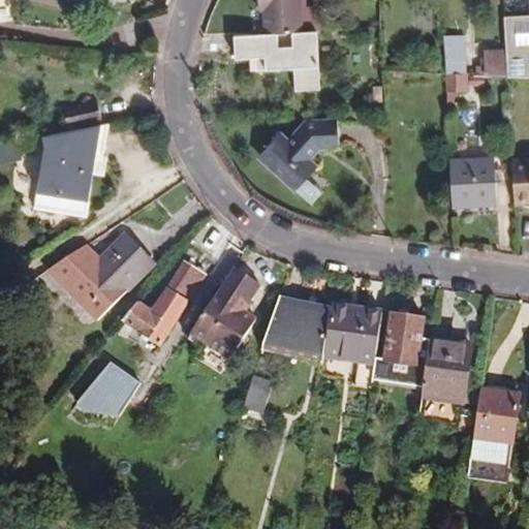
[(0,0),(0,17),(13,19),(16,0),(0,0)]
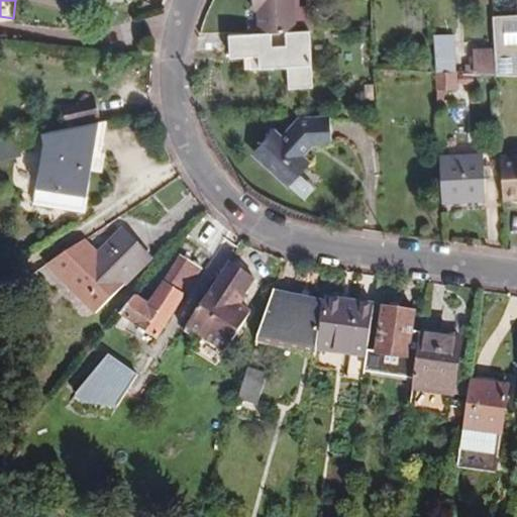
[(206,35),(207,57),(233,55),(242,55),(244,86),(244,98),(292,96),(290,50),(265,53),(265,32),(294,30),(292,0),(250,0),(251,13),(257,12),(259,32),(206,35)]
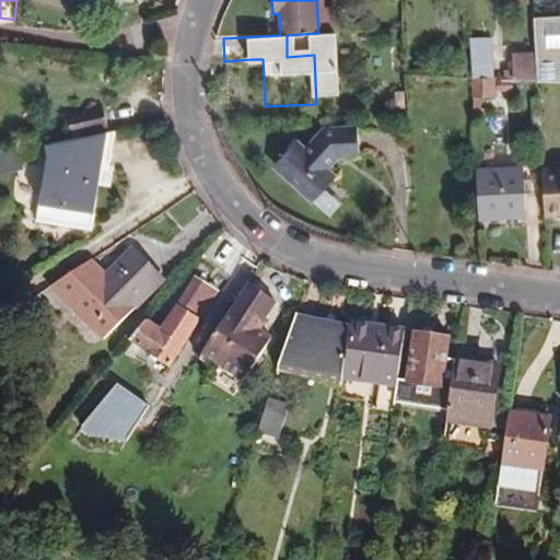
[(329,9),(330,32),(342,32),(341,9),(329,9)]
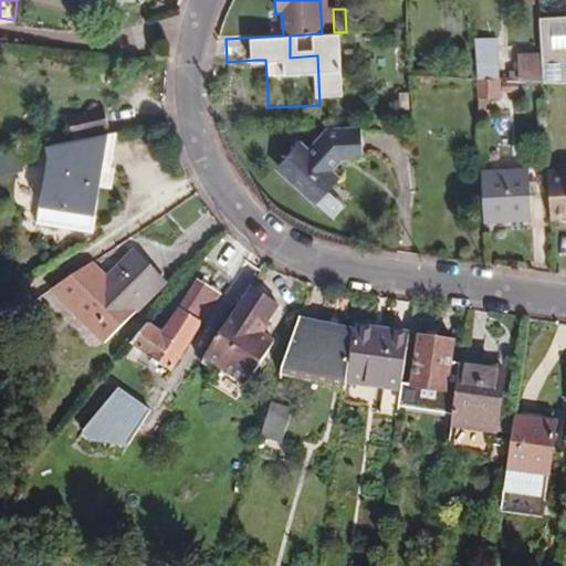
[(565,19),(537,21),(540,52),(516,53),(516,81),(499,80),(498,38),(472,37),(477,118),(493,118),(492,98),(502,97),(501,90),(517,88),(517,81),(565,82),(565,19)]
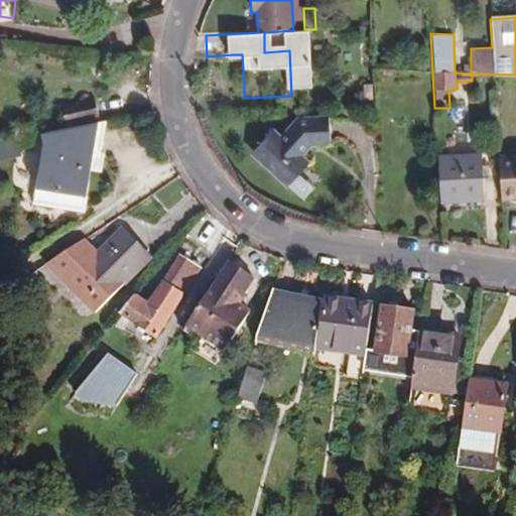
[(233,54),(235,86),(244,86),(242,54),(233,54)]
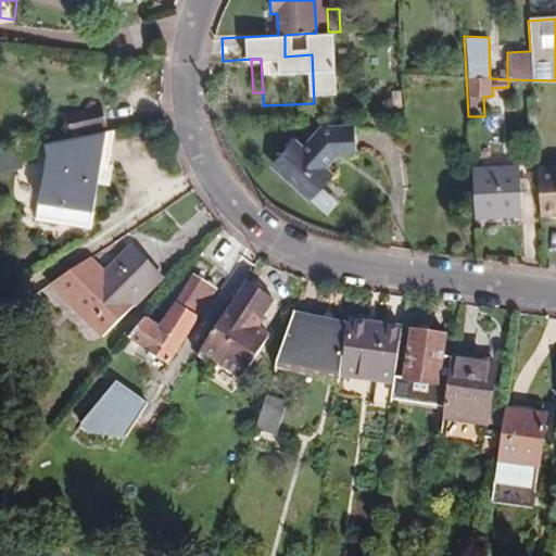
[(73,130),(106,124),(103,105),(70,111),(73,130)]
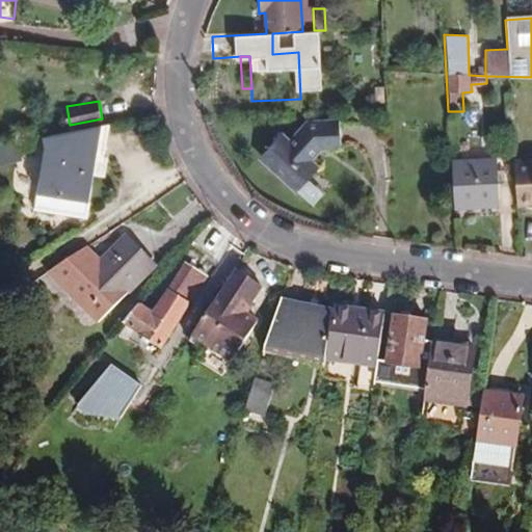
[(318,167),(312,160),(322,149),(341,148),(338,120),(304,123),(288,140),(278,132),(261,152),(273,162),(268,167),(295,192),(318,167)]
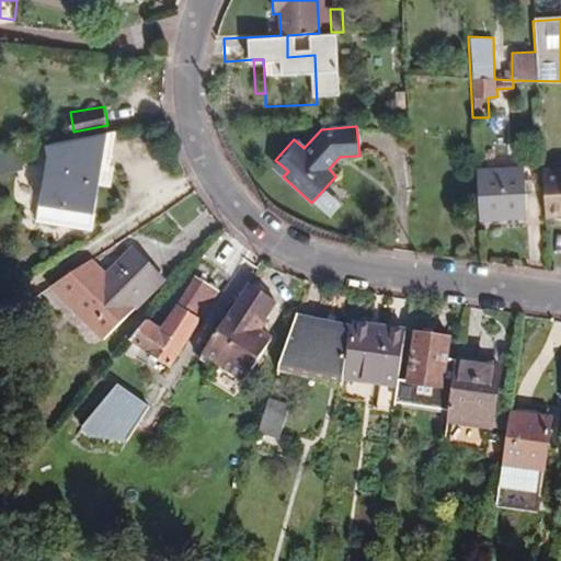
[(107,132),(45,144),(48,155),(39,202),(37,219),(91,228),(94,212),(99,183),(110,184),(113,165),(110,165),(115,129),(107,132)]
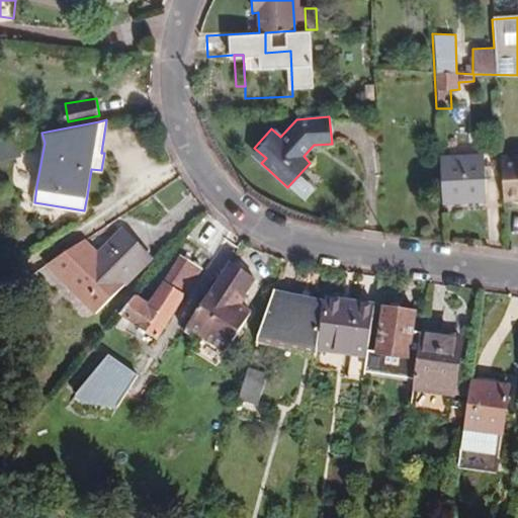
[(250,153),(261,163),(266,158),(254,148),(250,153)]
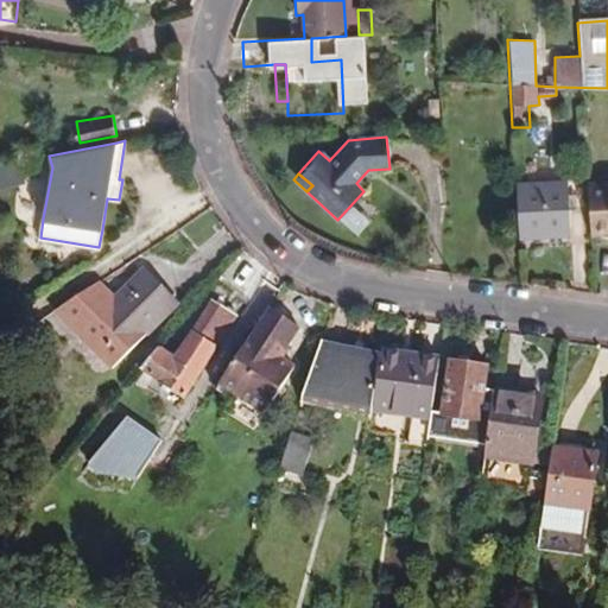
[(607,182),(586,183),(588,227),(607,226),(607,182)]
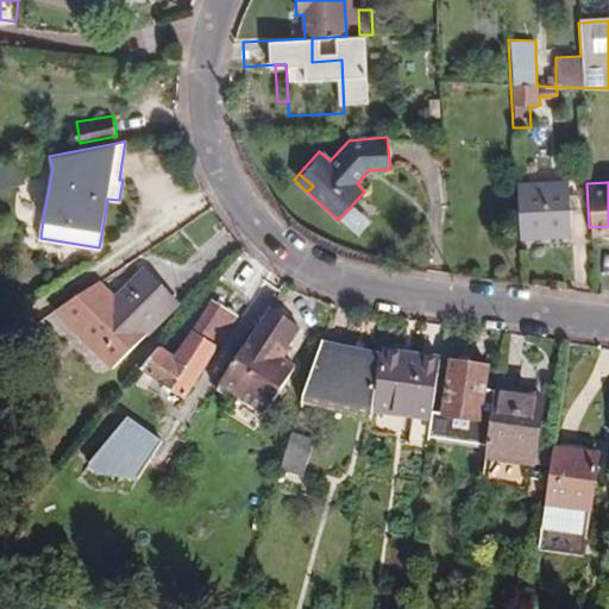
[(515,184),(518,239),(572,237),(569,183),(515,184)]
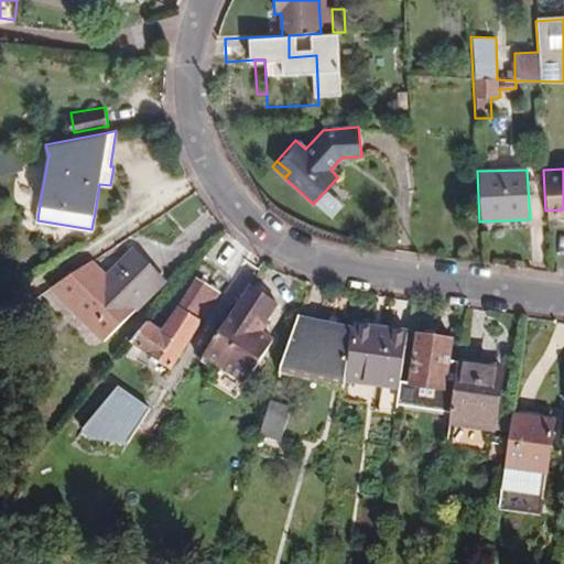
[(563,209),(545,210),(546,219),(563,218),(563,209)]
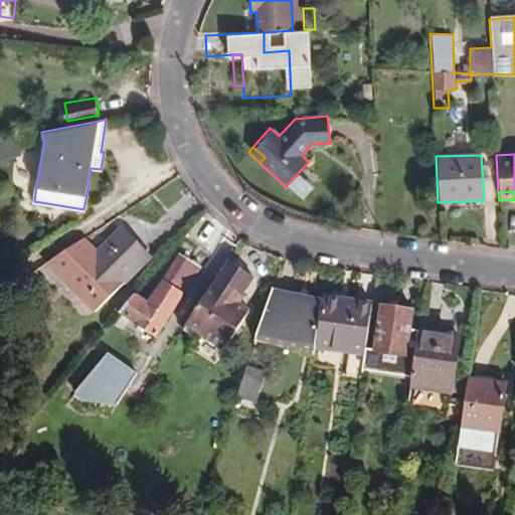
[(43,262),(95,312),(149,256),(122,230),(99,253),(81,237),(43,262)]
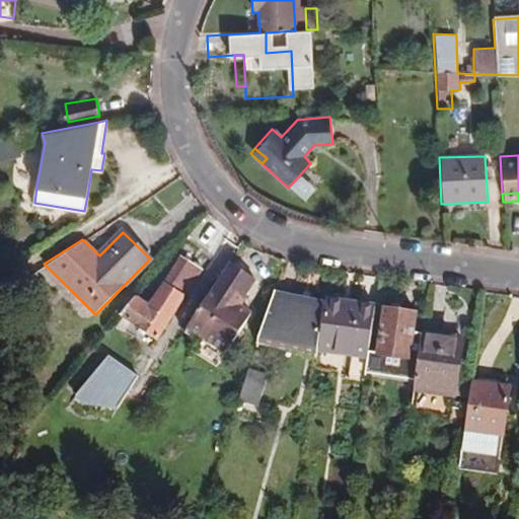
[(122,317),(157,342),(204,272),(184,260),(152,308),(137,298),(122,317)]
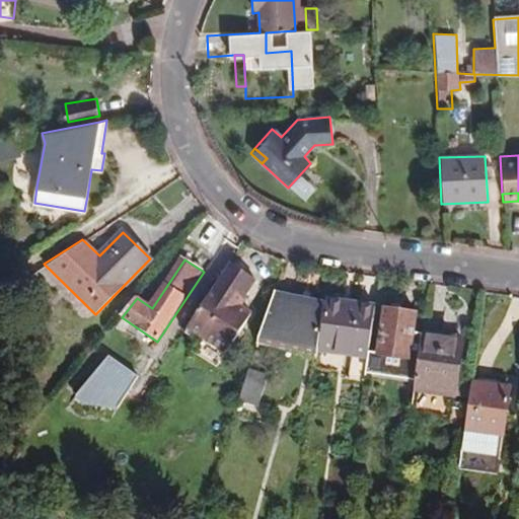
[(256,280),(229,262),(187,328),(201,338),(227,354),(253,314),(240,305),(256,280)]
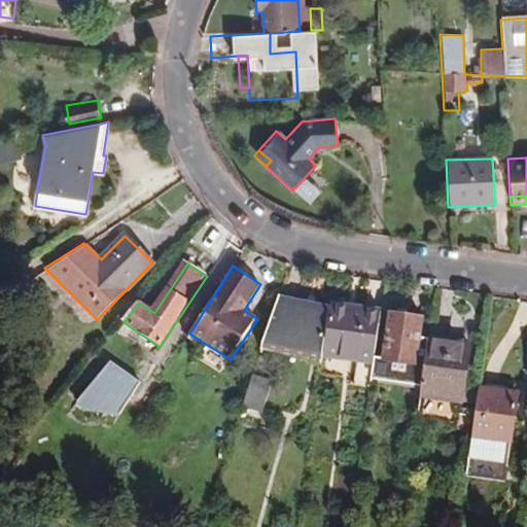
[(277,297),(262,344),(323,357),(329,310),(277,297)]
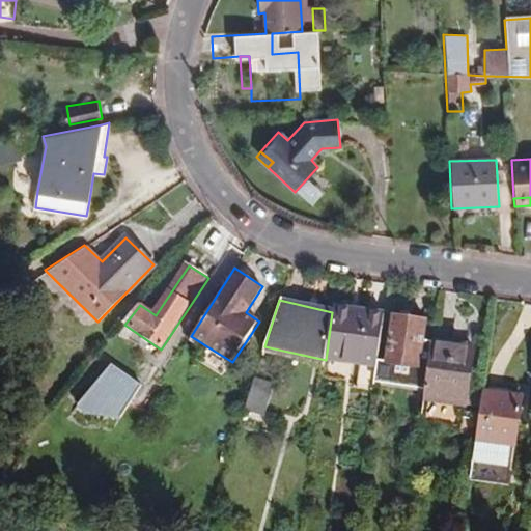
[(378,362),(384,315),(359,312),(335,308),(329,359),(360,364),(376,367),(378,362)]
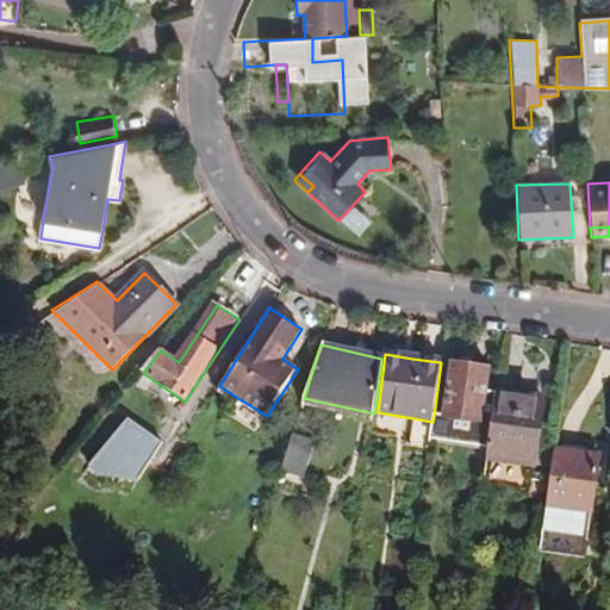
[(453,363),(444,417),(480,423),(489,369),(453,363)]
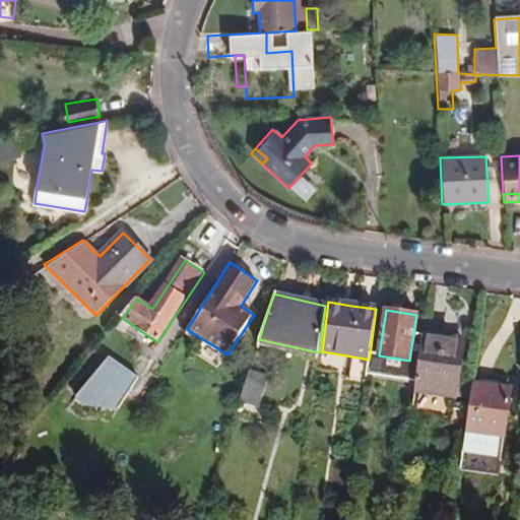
[(458,342),(424,337),(416,389),(457,395),(462,364),(463,353),(456,352),(458,342)]
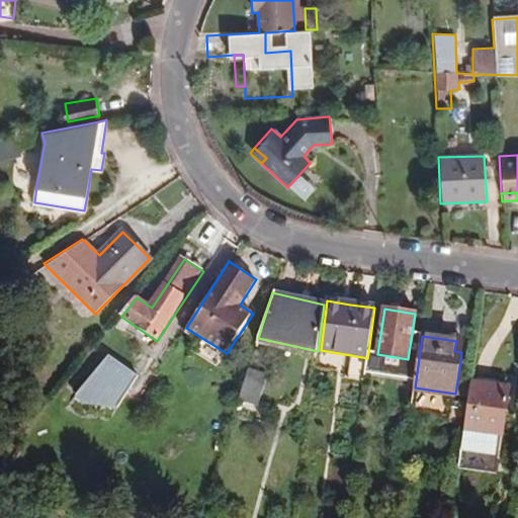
[(200,337),(190,351),(218,368),(227,353),(200,337)]
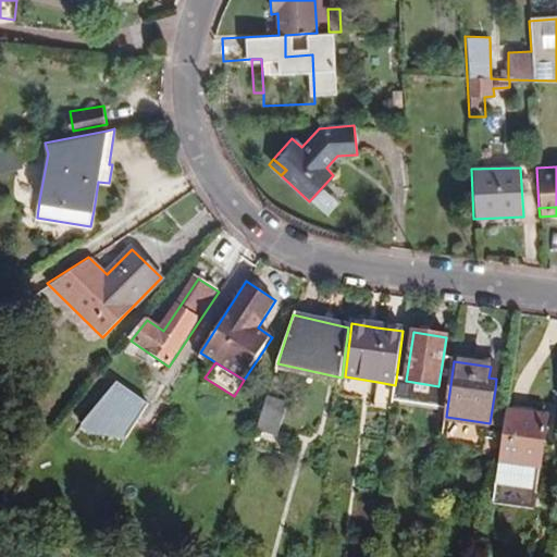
[(489,378),(496,379),(498,368),(491,367),(489,378)]
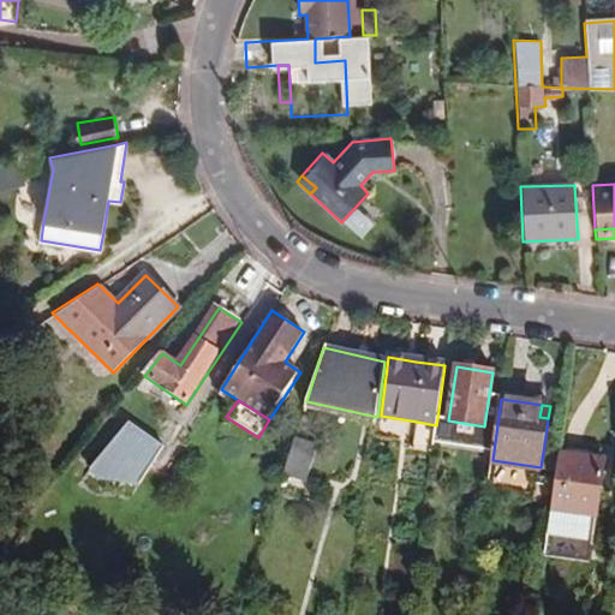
[(434,445),(445,446),(448,421),(437,419),(436,425),(434,445)]
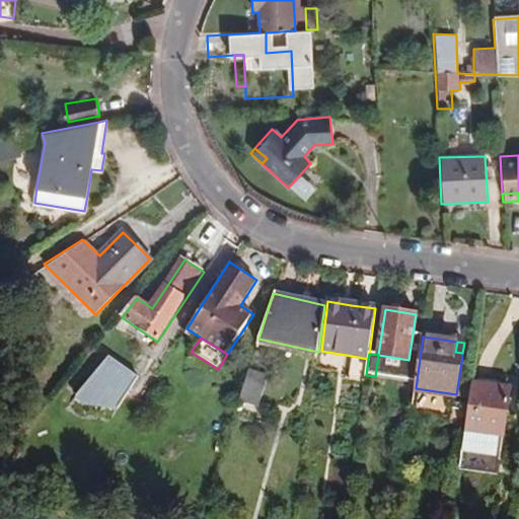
[(117,415),(134,369),(96,355),(79,400),(117,415)]
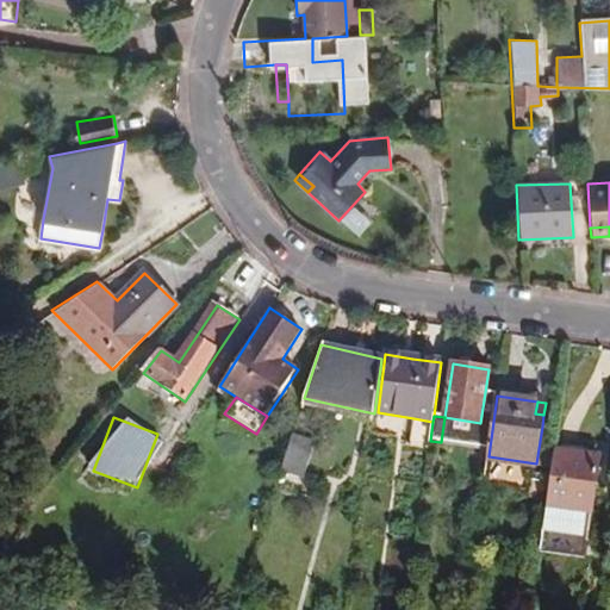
[(477,448),(480,423),(444,417),(441,442),(477,448)]
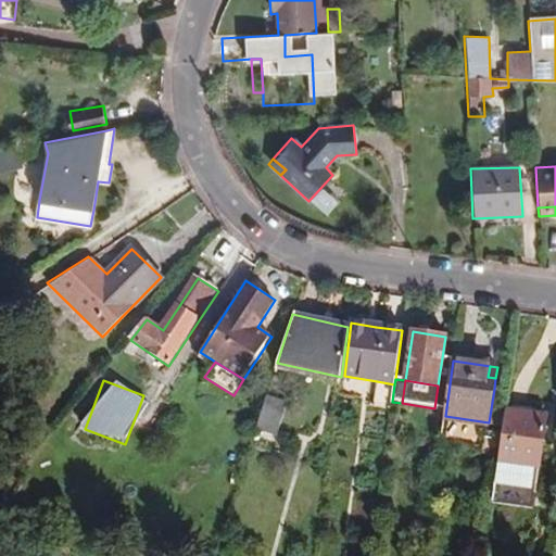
[(373,407),(391,409),(392,402),(394,384),(377,381),(373,407)]
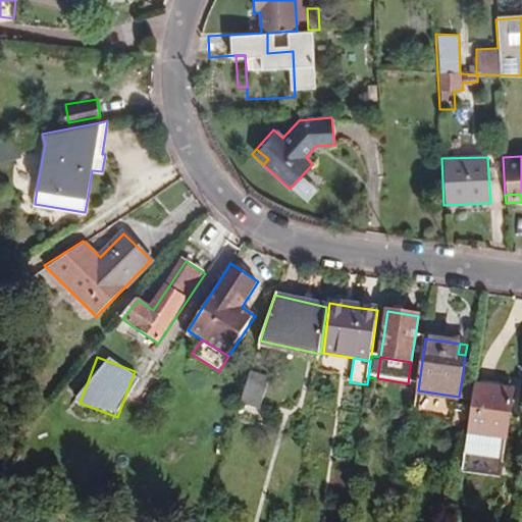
[(250,371),(240,404),(259,410),(269,377),(250,371)]
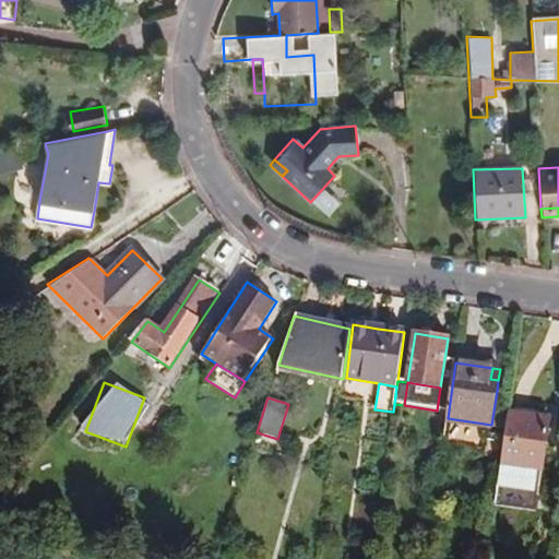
[(550,416),(509,411),(498,488),(539,494),(550,416)]
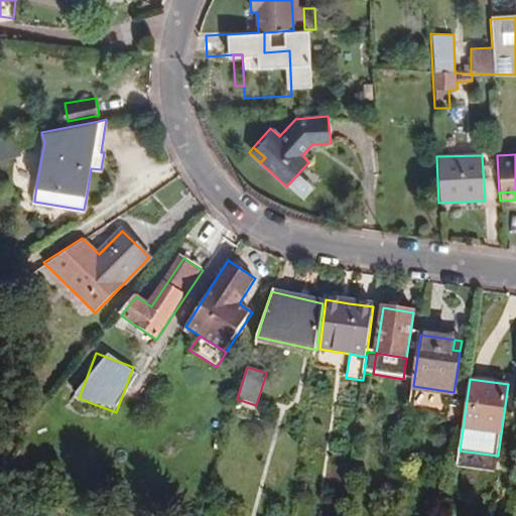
[(496,473),(498,456),(460,450),(458,468),(496,473)]
